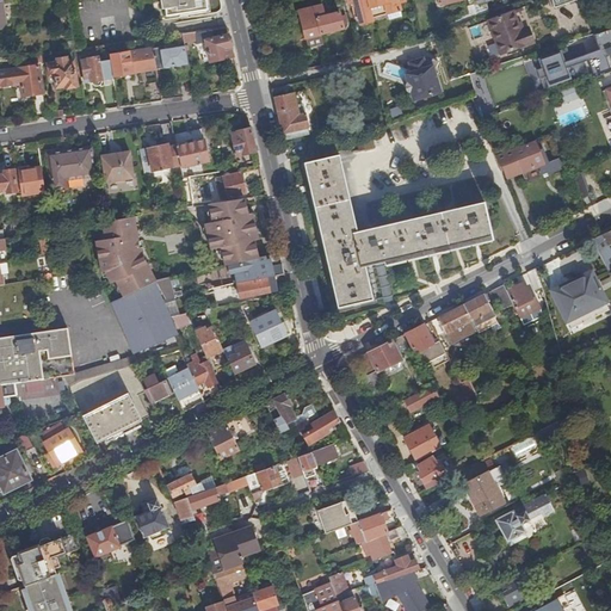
[(160,0),(164,17),(208,10),(207,0),(160,0)]
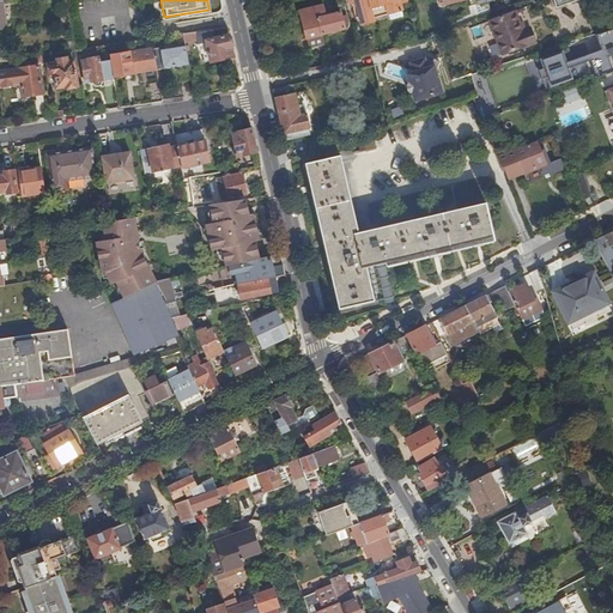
[(389,14),(402,11),(401,4),(406,2),(405,0),(347,0),(350,5),(356,4),(362,24),(375,22),(374,18),(389,14)]
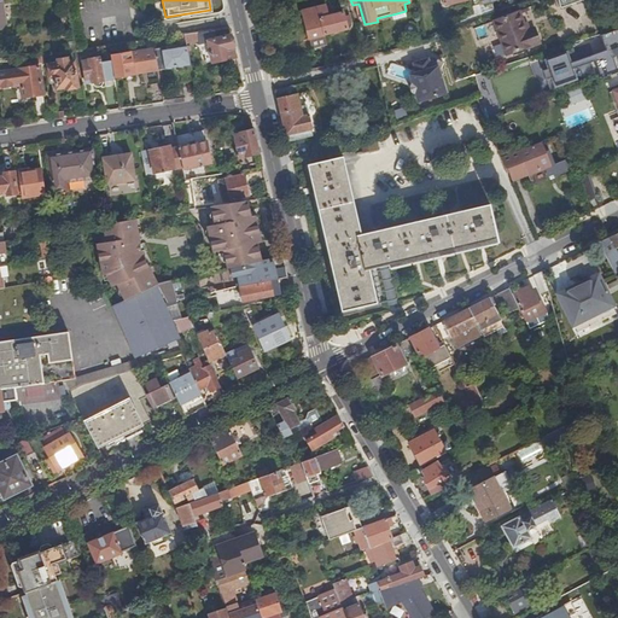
[(588,12),(605,6),(602,0),(584,0),(588,12)]
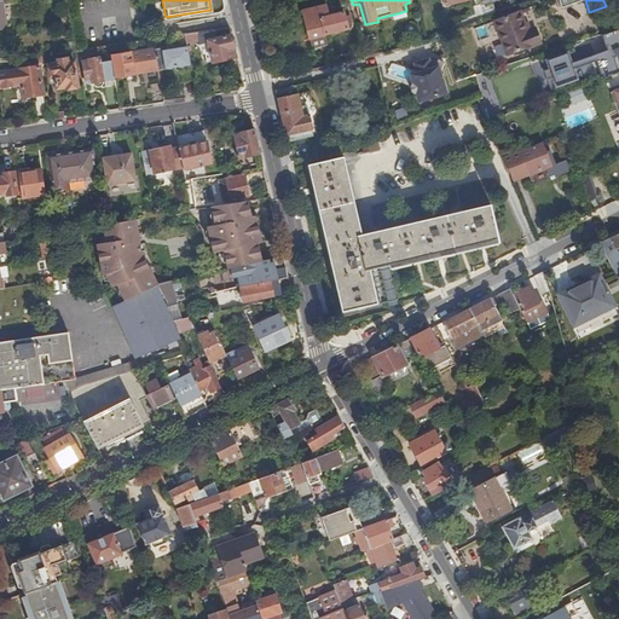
[(311,38),(327,34),(348,29),(347,23),(352,22),(350,16),(346,17),(345,12),(330,15),(328,3),(304,10),(311,38)]
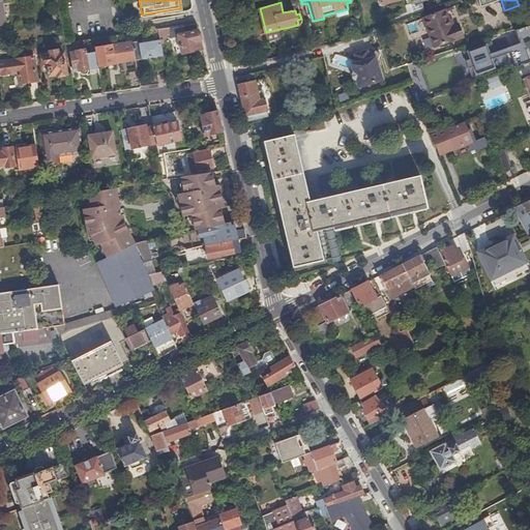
[(349,15),(348,9),(336,12),(337,18),(349,15)]
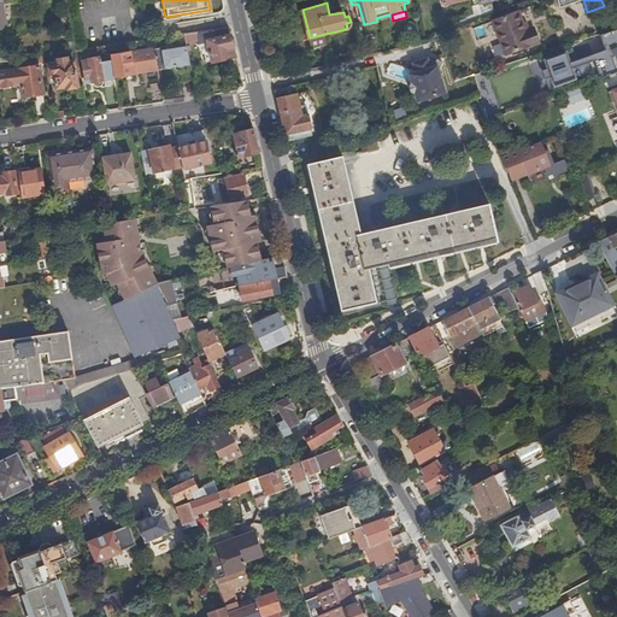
[(528,31),(524,23),(519,11),(494,21),(506,54),(538,42),(532,29),(530,29),(528,31)]
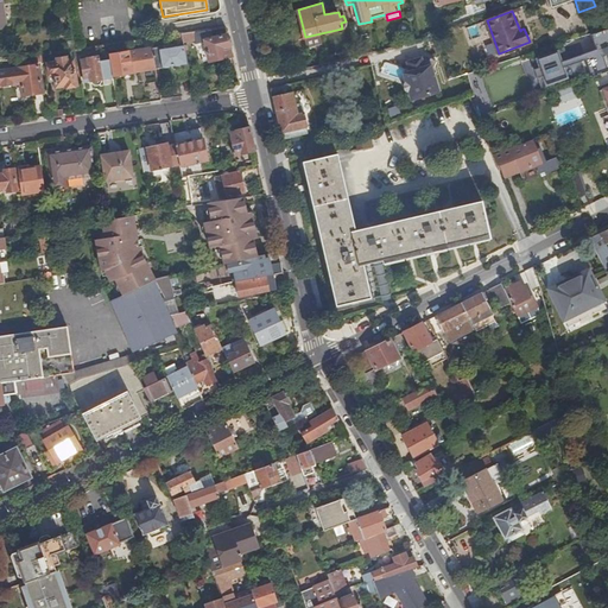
[(267,18),(258,20),(263,38),(271,36),(267,18)]
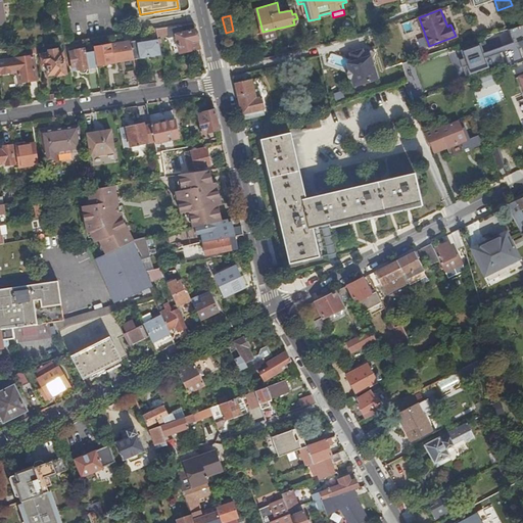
[(182,25),(155,29),(157,36),(168,34),(169,38),(177,36),(180,52),(194,50),(194,49),(200,48),(195,30),(183,32),(182,25)]
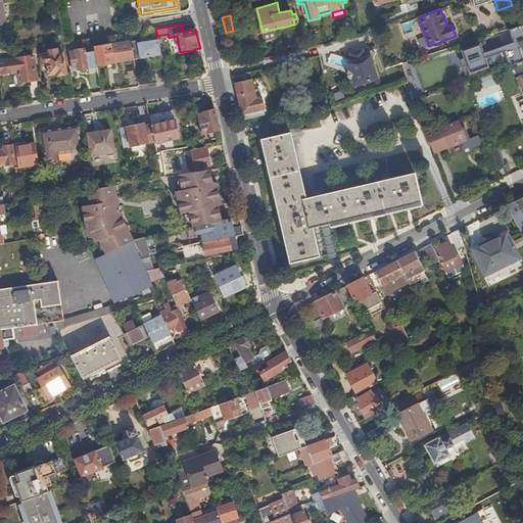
[(278,38),(276,29),(263,32),(265,41),(278,38)]
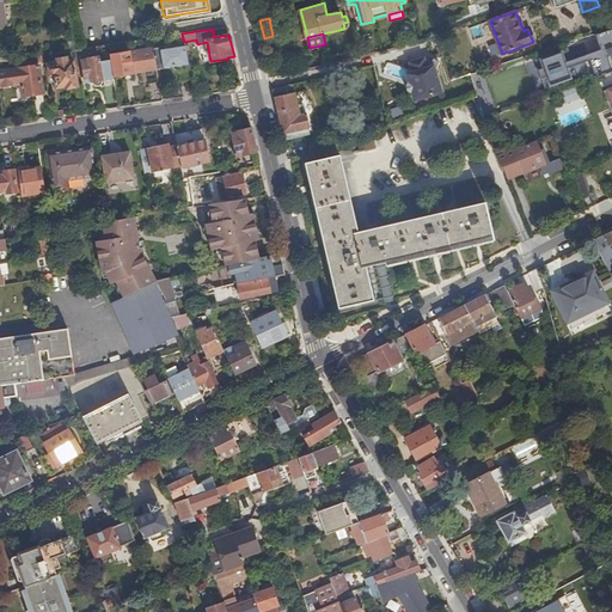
[(152,48),(155,69),(178,66),(181,80),(191,79),(184,46),(159,49),(159,47),(152,48)]
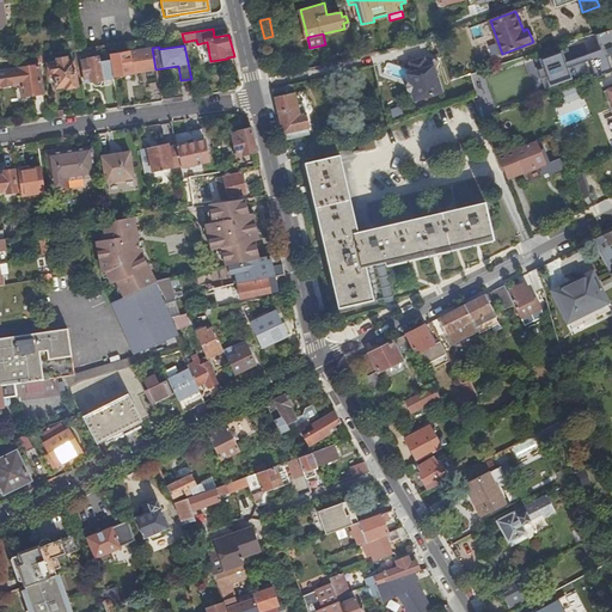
[(110,54),(110,59),(114,77),(155,69),(152,48),(110,54)]
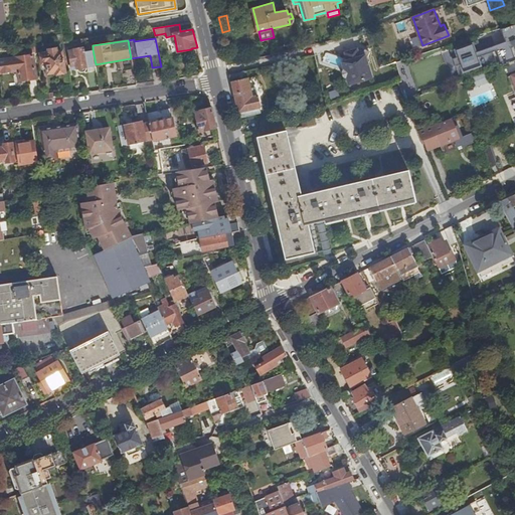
[(457,57),(460,64),(463,73),(482,65),(473,42),(455,49),(457,57)]
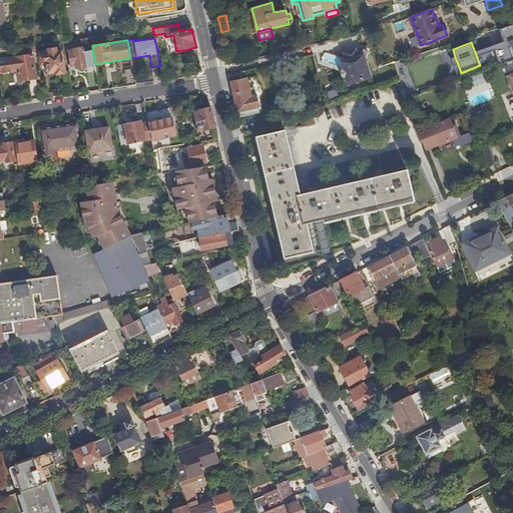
[(68,56),(64,56),(66,65),(70,64),(71,69),(76,69),(77,71),(78,72),(79,73),(80,73),(82,73),(83,72),(96,70),(95,64),(92,49),(84,51),(83,49),(82,50),(82,47),(67,50),(68,56)]
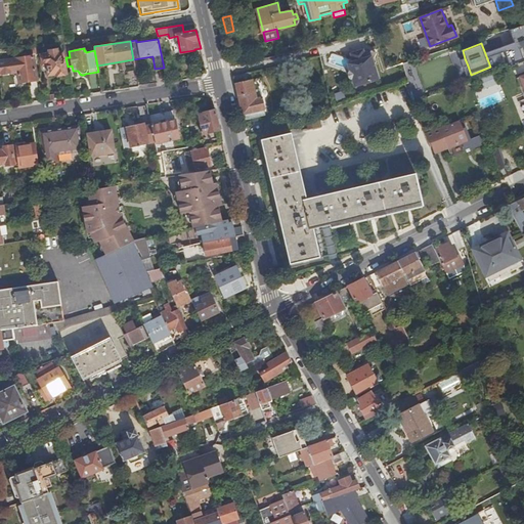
[(46,63),(47,66),(48,75),(66,73),(62,51),(57,52),(57,50),(55,49),(48,50),(48,53),(41,54),(43,63),(46,63)]
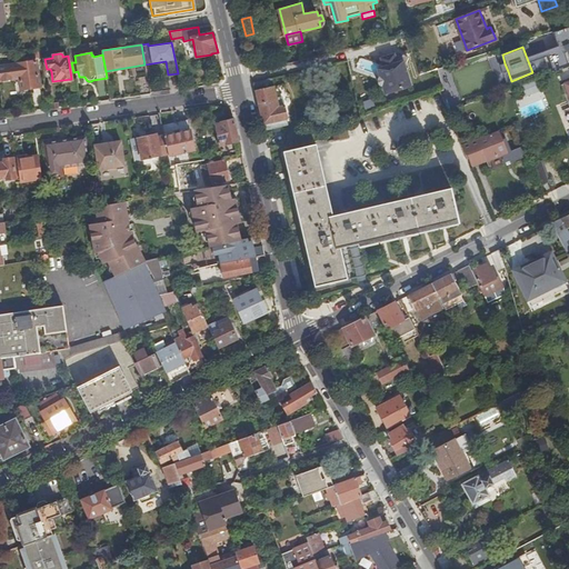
[(385,86),(386,87),(387,91),(390,92),(409,87),(411,83),(405,62),(401,61),(398,62),(396,53),(381,57),(383,67),(381,67),(380,69),(382,76),(386,78),(387,82),(385,86)]
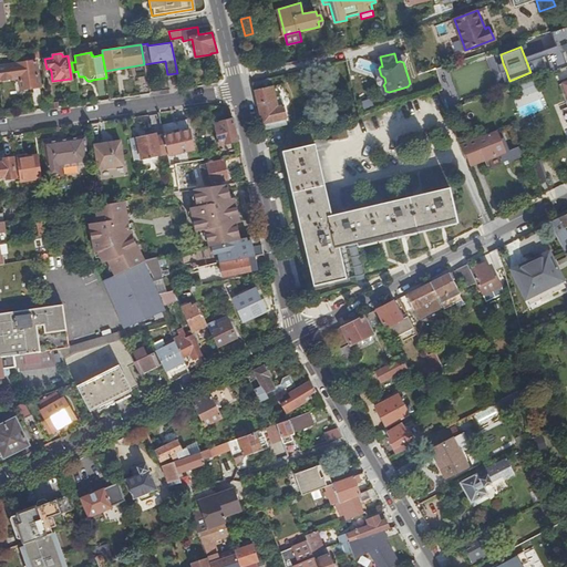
[(0,80),(19,78),(21,88),(20,88),(20,89),(41,85),(41,84),(40,84),(35,60),(12,64),(11,54),(0,55),(0,80)]
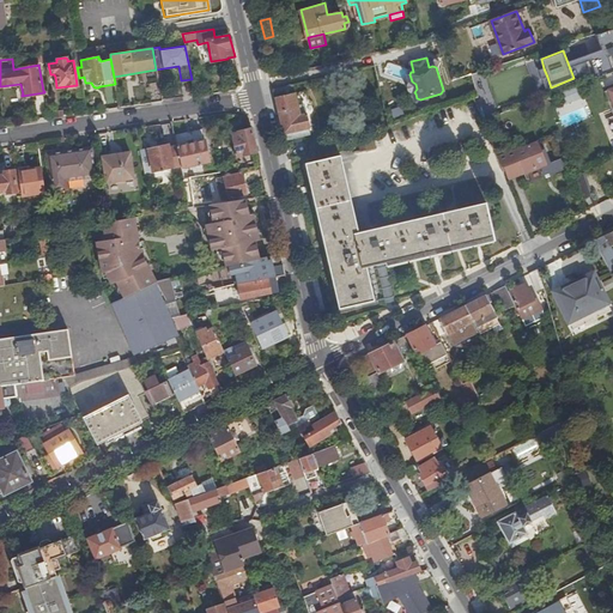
[(149,83),(152,102),(163,101),(158,82),(149,83)]
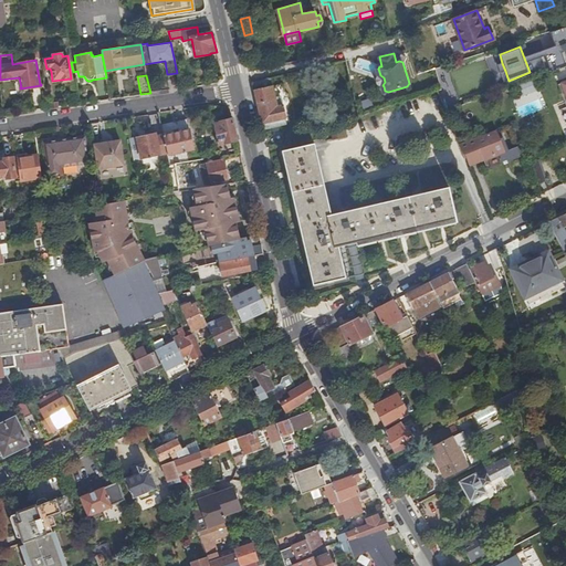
[(380,87),(384,86),(383,85),(385,82),(384,77),(380,75),(377,75),(376,79),(377,84),(380,87)]
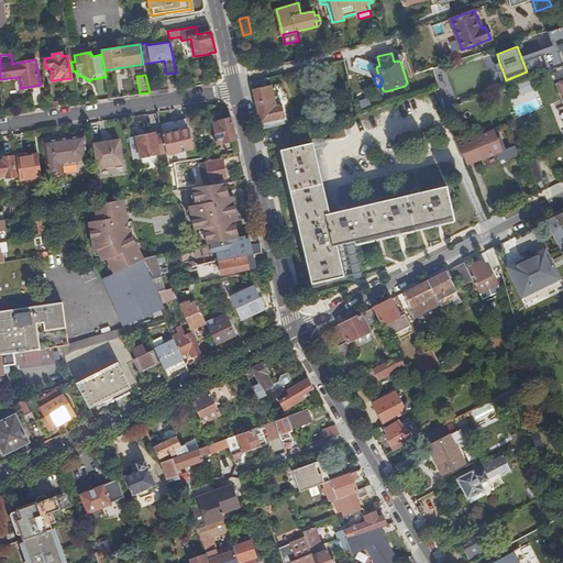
[(268,77),(251,81),(260,123),(284,117),(280,105),(275,106),(268,77)]
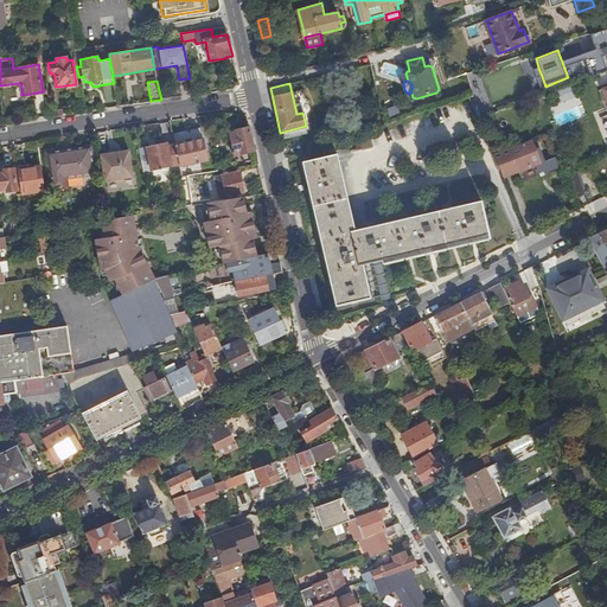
[(474,88),(478,95),(487,91),(485,85),(474,88)]
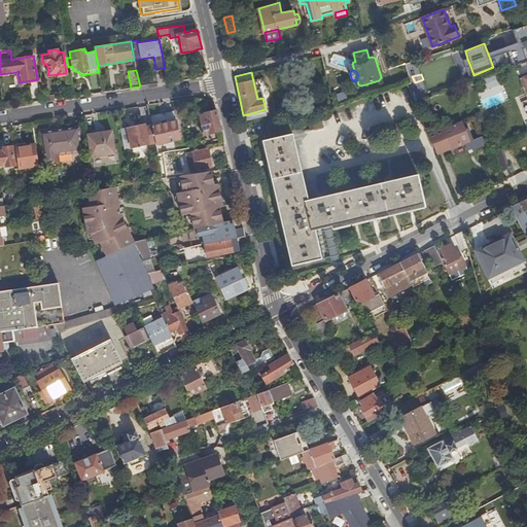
[(62,82),(65,98),(73,97),(70,81),(62,82)]
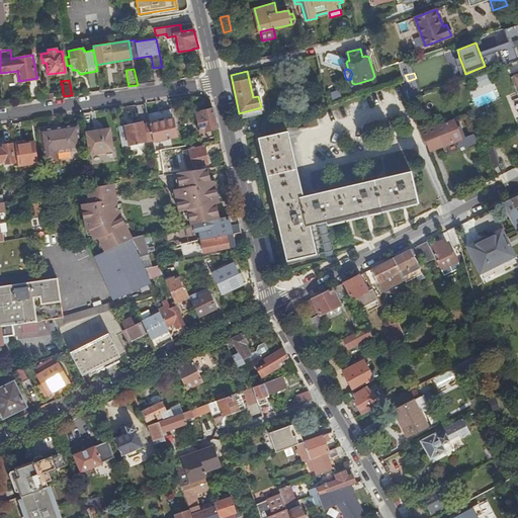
[(261,107),(239,113),(240,117),(262,112),(261,107)]
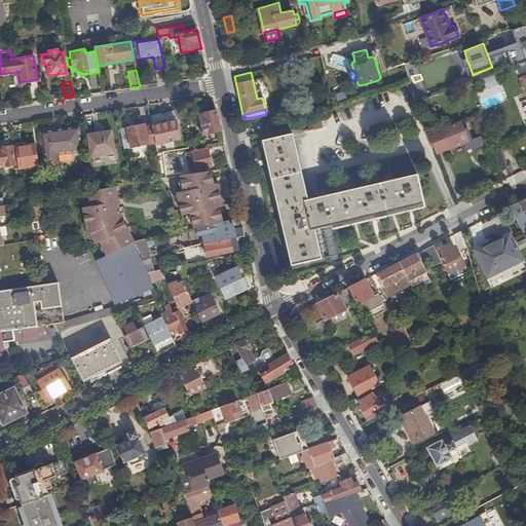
[(220,130),(215,110),(204,112),(204,113),(198,115),(203,134),(220,130)]
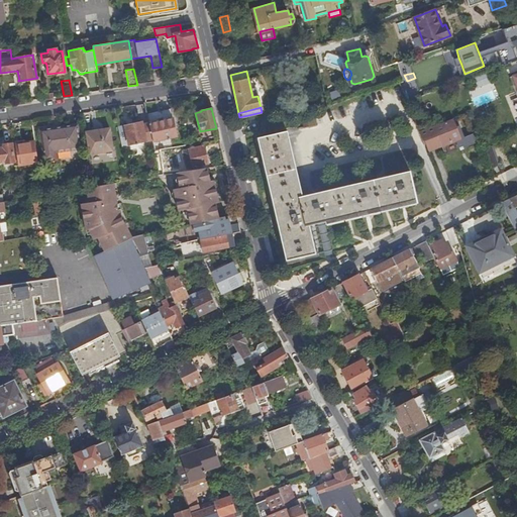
[(152,139),(153,141),(177,136),(171,109),(161,112),(162,117),(148,120),(149,123),(152,139)]
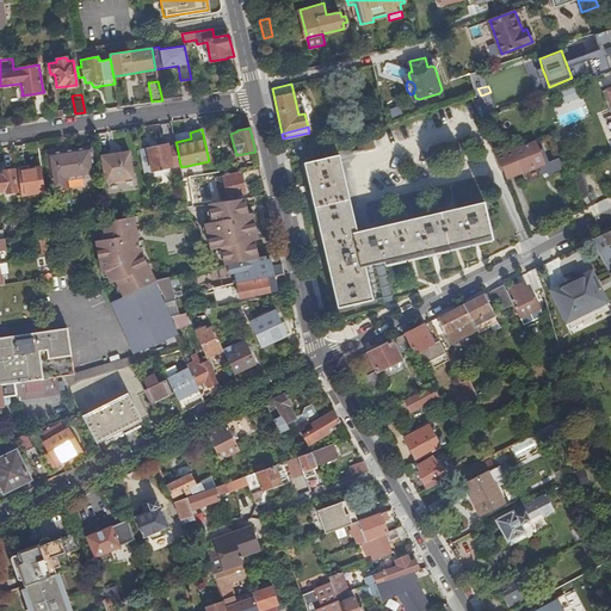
[(371,135),(357,139),(359,149),(374,147),(371,135)]
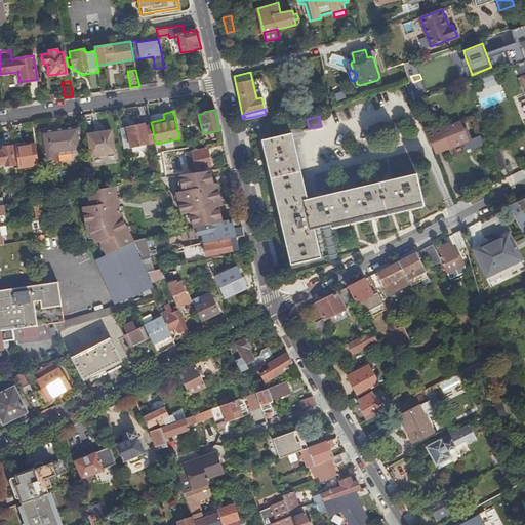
[(442,127),(428,132),(431,143),(433,143),(437,153),(450,148),(450,149),(469,140),(461,120),(442,128),(442,127)]
